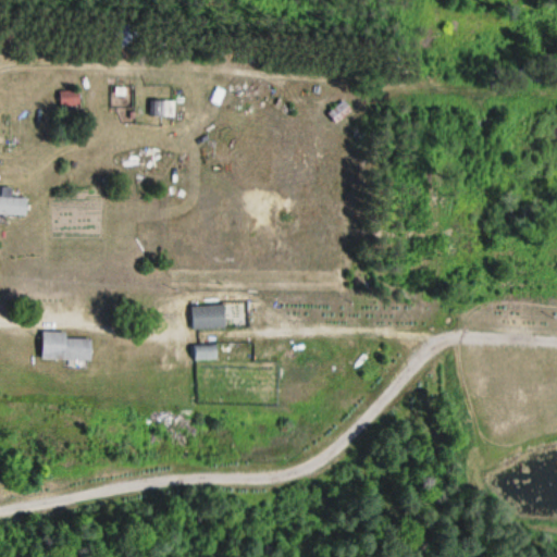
[(335,124),(350,111),(343,101),(327,114),(335,124)]
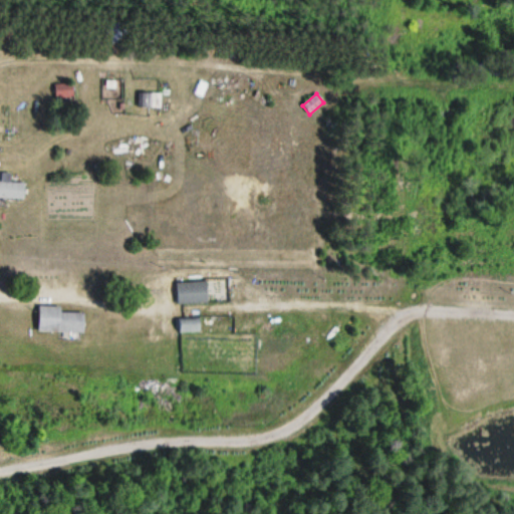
[(156,106),(156,94),(139,94),(139,106),(156,106)]
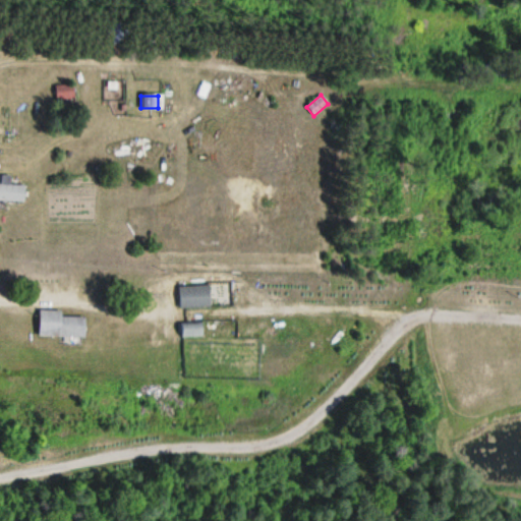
[(24,186),(10,186),(10,177),(0,176),(0,203),(24,203),(24,186)]
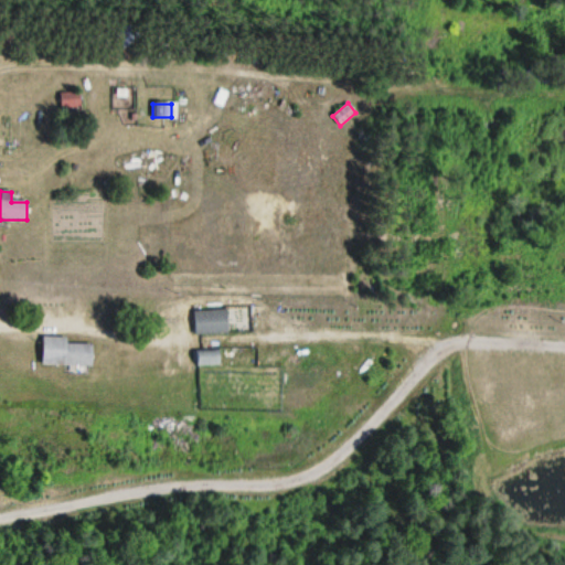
[(228,311),(193,311),(193,334),(228,334),(228,311)]
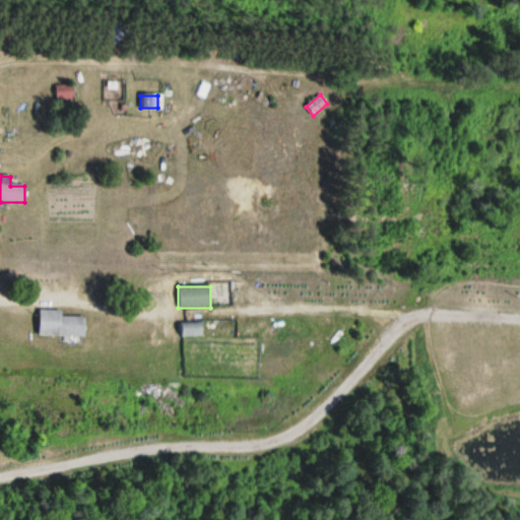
[(85,317),(62,317),(62,311),(40,311),(39,337),(85,337),(85,317)]
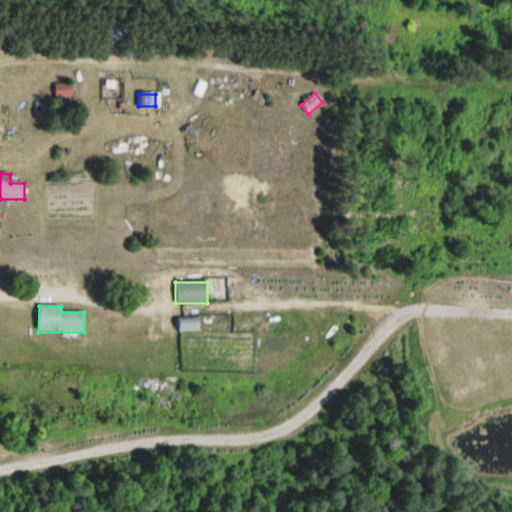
[(177,317),(177,332),(199,332),(199,317),(177,317)]
